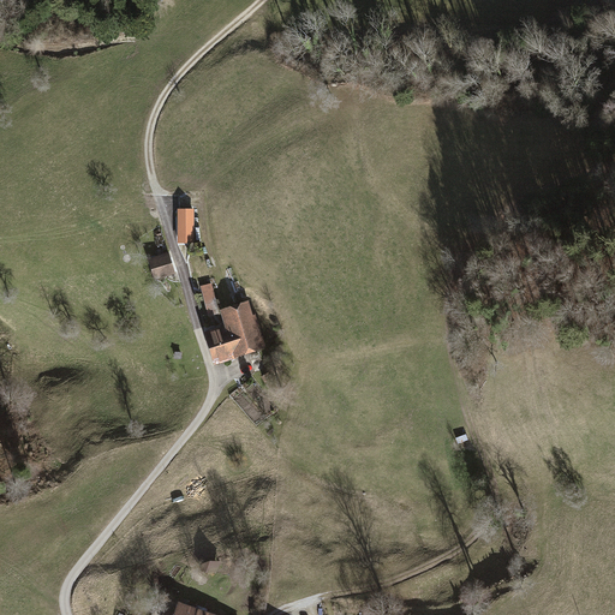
[(193,210),(177,210),(177,242),(195,242),(193,210)]
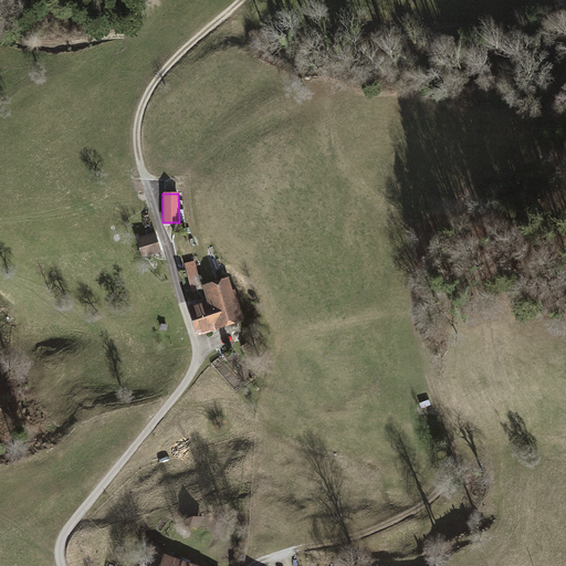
[(136,238),(142,258),(161,252),(155,232),(136,238)]
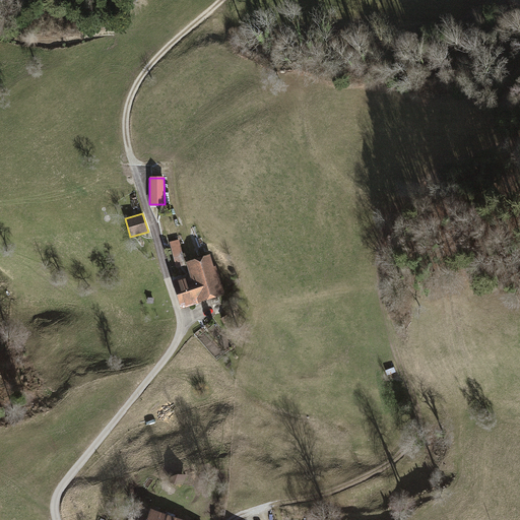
[(170,242),(176,267),(185,265),(178,240),(170,242)]
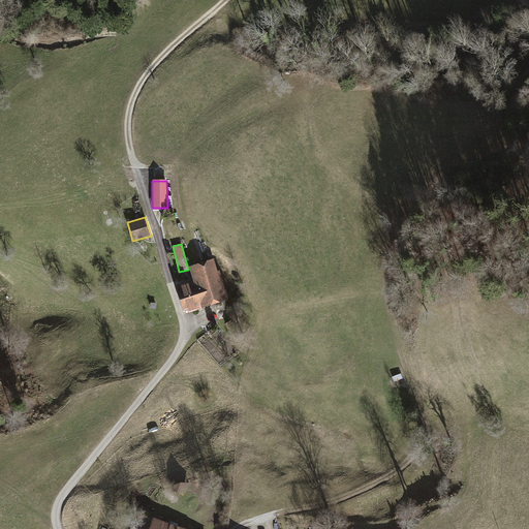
[(205,306),(228,299),(219,270),(217,271),(213,258),(188,266),(192,279),(175,284),(184,314),(206,307),(205,306)]
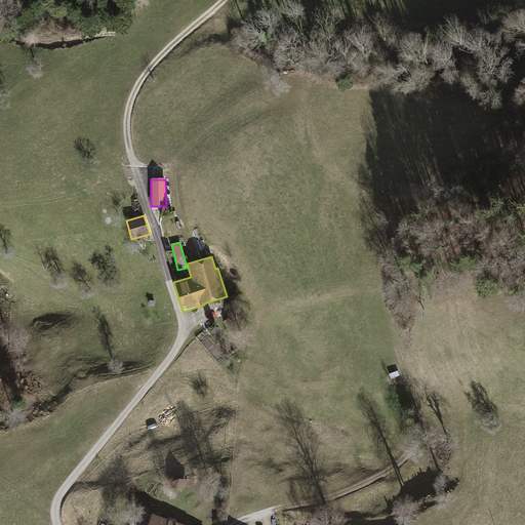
[(184,524),(151,513),(146,524),(184,524)]
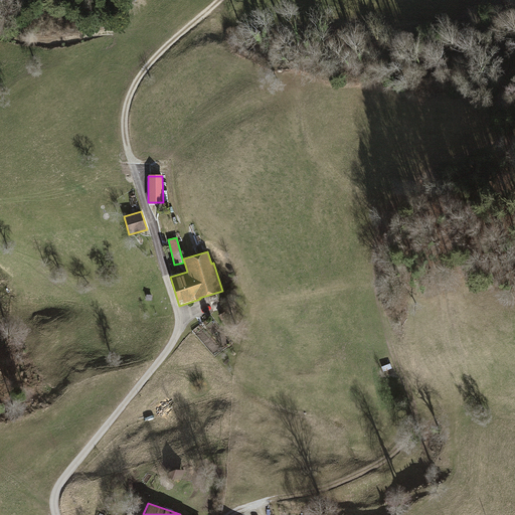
All buildings are outlined.
